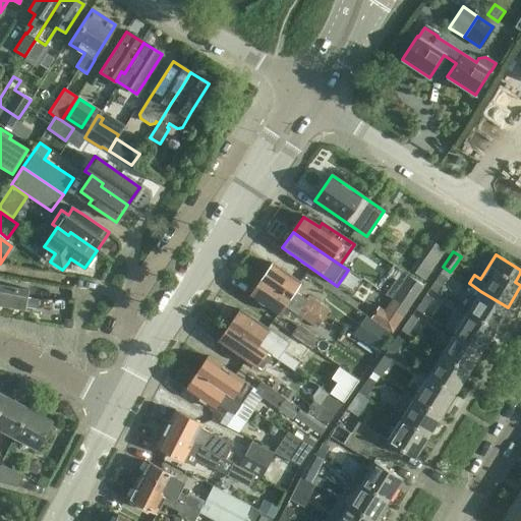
[(288,298),(301,307),(322,321),(328,310),(308,297),(306,299),(293,291),(299,282),(272,264),(261,279),(288,298)]
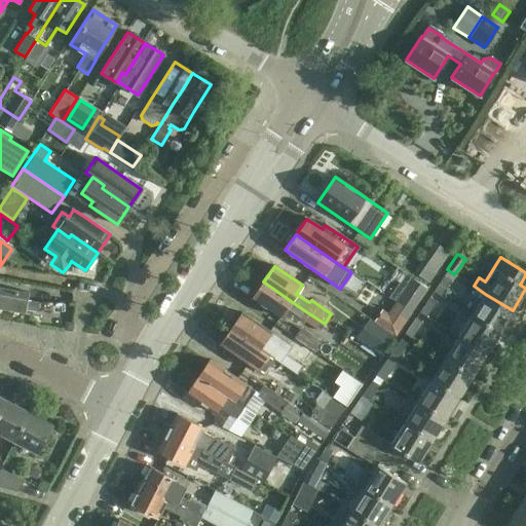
[(440,296),(451,280),(443,275),(433,291),(440,296)]
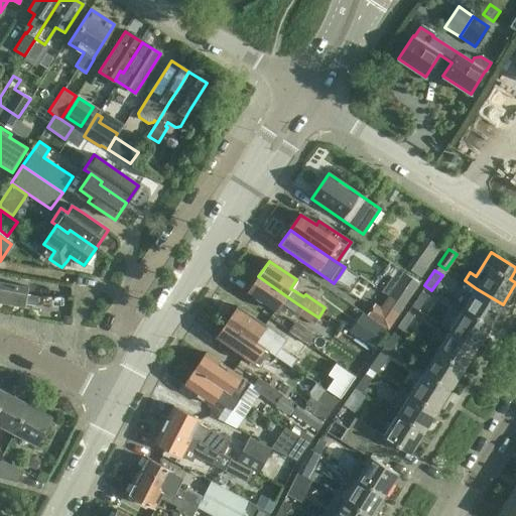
[(318,317),(298,304),(285,295),(258,276),(248,292),(275,311),(281,302),(313,325),(318,317)]
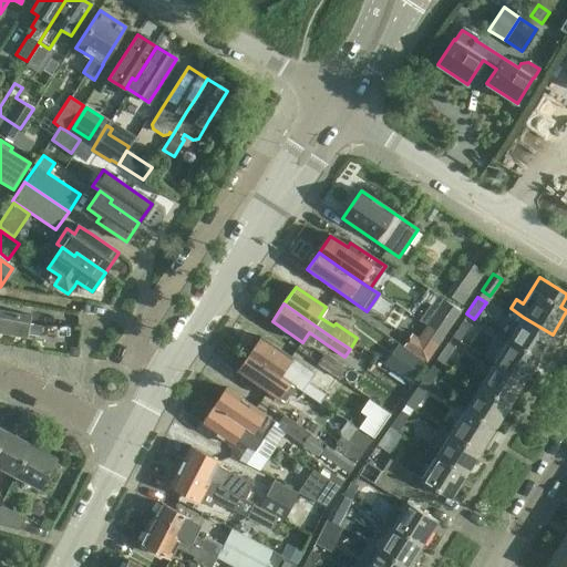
[(444,333),(460,311),(447,303),(432,326),(444,333)]
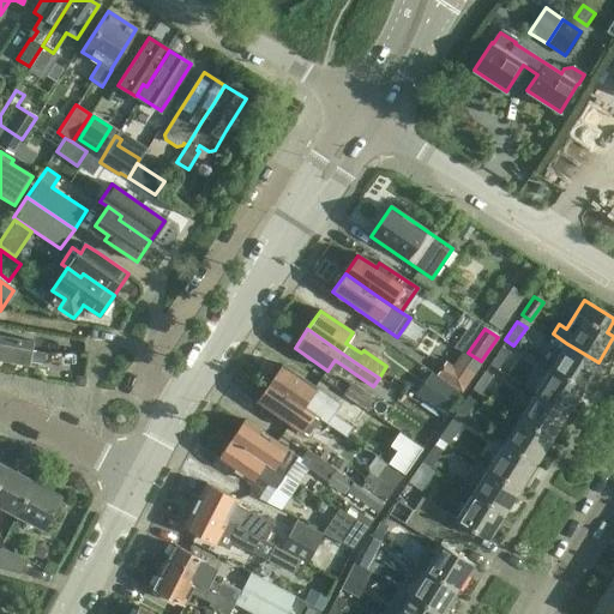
[(0,335),(0,359),(28,365),(29,360),(42,362),(44,354),(30,351),(32,341),(0,335)]
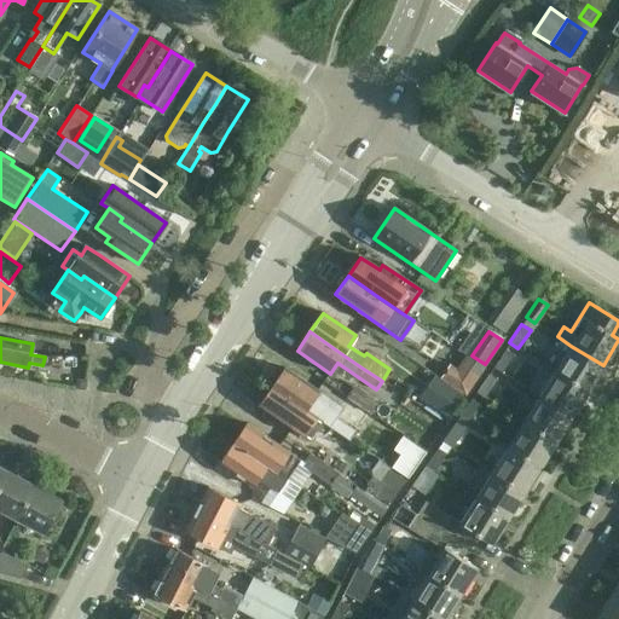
[(571,346),(555,371),(588,392),(603,365),(571,346)]
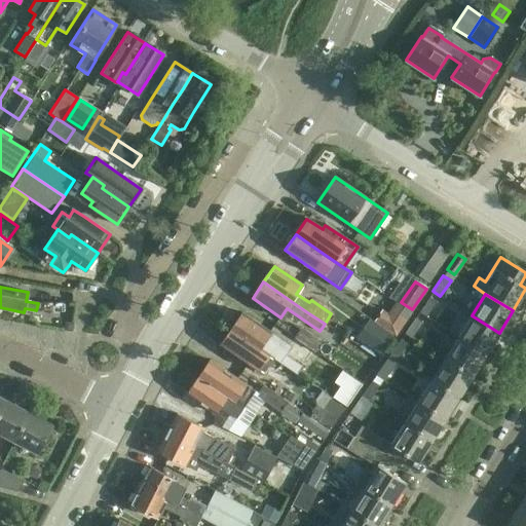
[(418,311),(425,316),(436,302),(428,297),(418,311)]
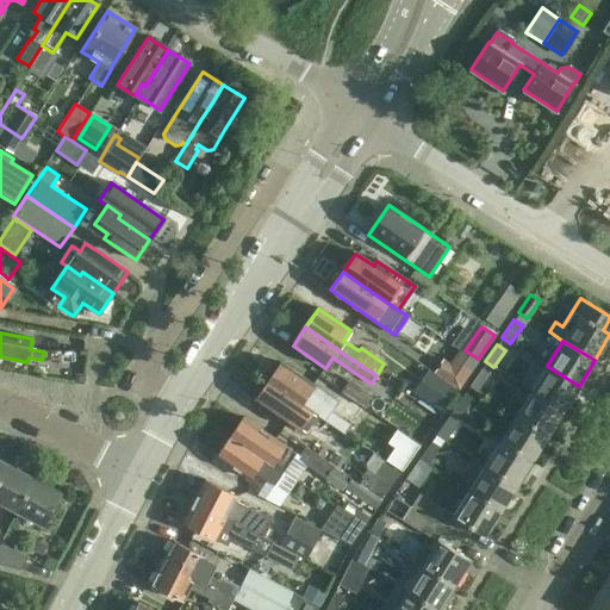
[(340,431),(342,434),(343,434),(355,417),(362,406),(342,392),(329,411),(306,396),(313,385),(281,362),(268,381),(316,415),(340,431)]
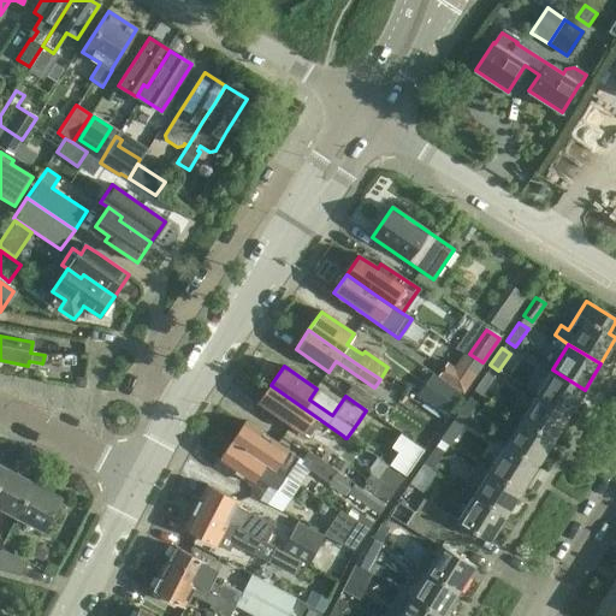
[(552,369),(537,395),(568,415),(585,390),(552,369)]
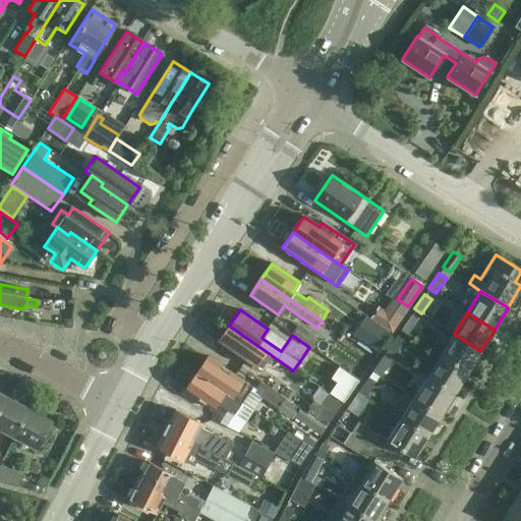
[(407,335),(417,320),(410,314),(400,329),(407,335)]
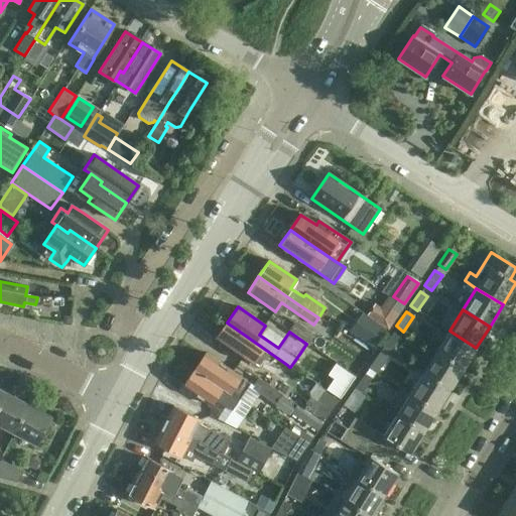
[(289,332),(306,344),(309,346),(313,339),(310,337),(312,334),(295,321),(288,331),(289,332)]
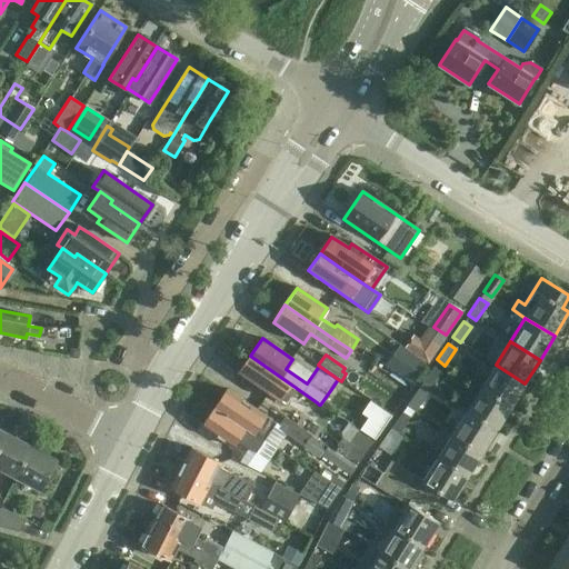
[(250,356),(238,372),(269,395),(282,403),(289,393),(295,387),(250,356)]
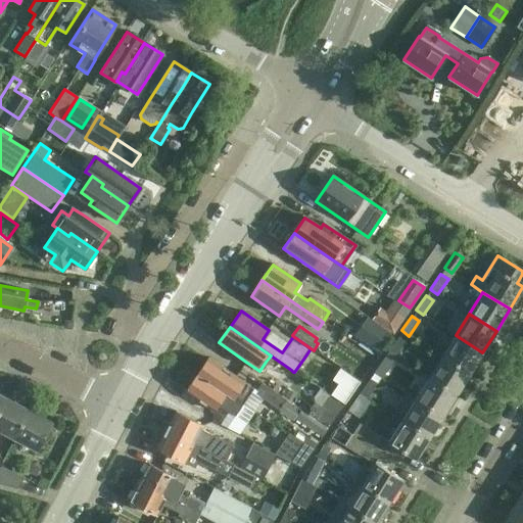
[(456,335),(442,357),(469,374),(482,352),(456,335)]
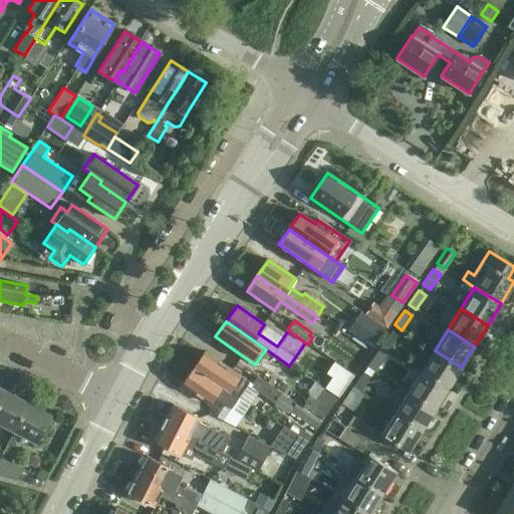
[(388,350),(398,335),(391,330),(380,345),(388,350)]
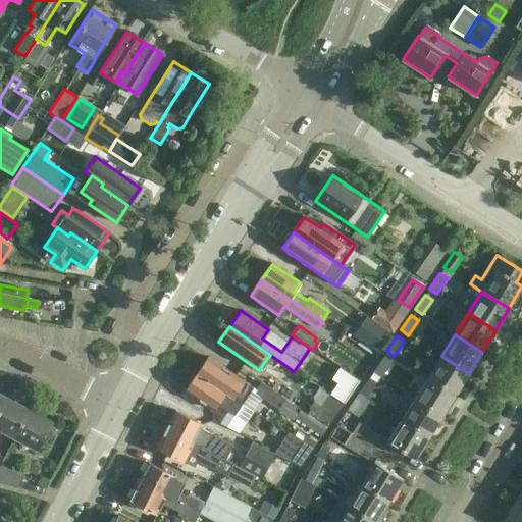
[(379,376),(389,361),(382,356),(372,371),(379,376)]
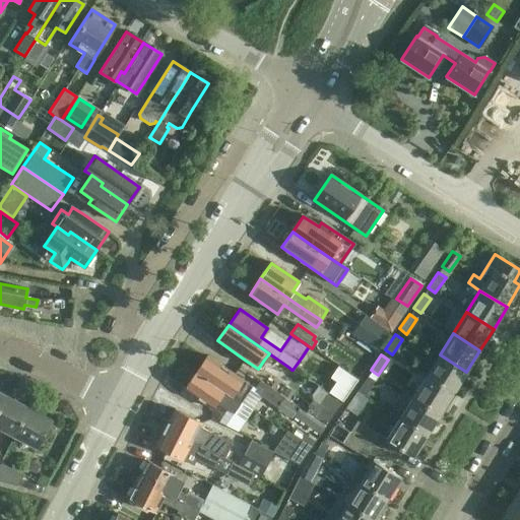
[(440,354),(427,376),(453,393),(466,372),(440,354)]
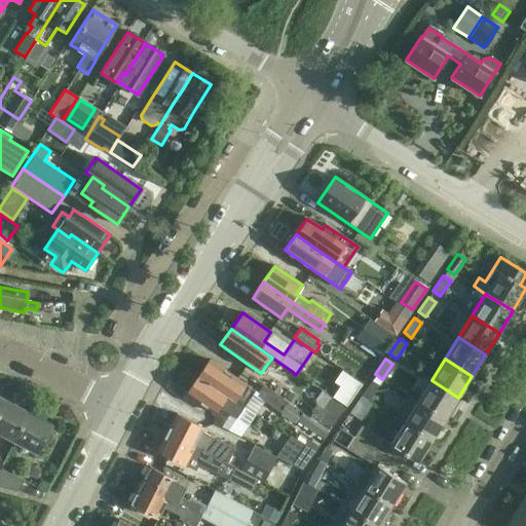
[(210,360),(198,377),(242,408),(255,391),(210,360)]
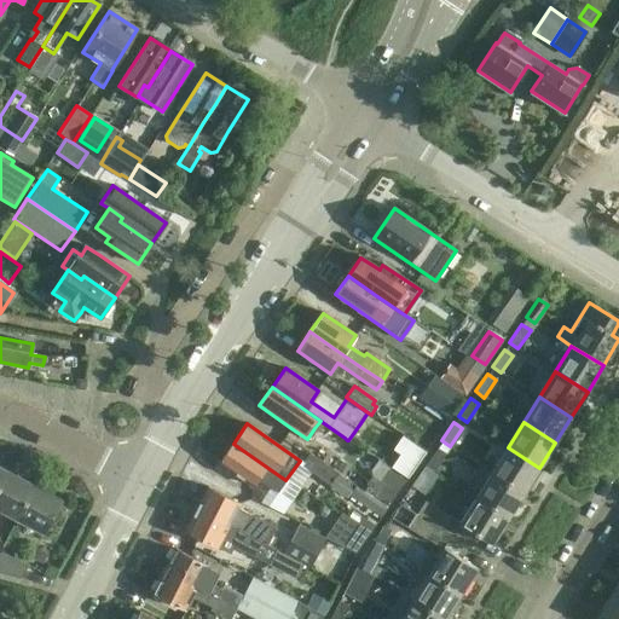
[(400,455),(391,468),(408,479),(412,472),(426,453),(401,437),(393,450),(400,455)]
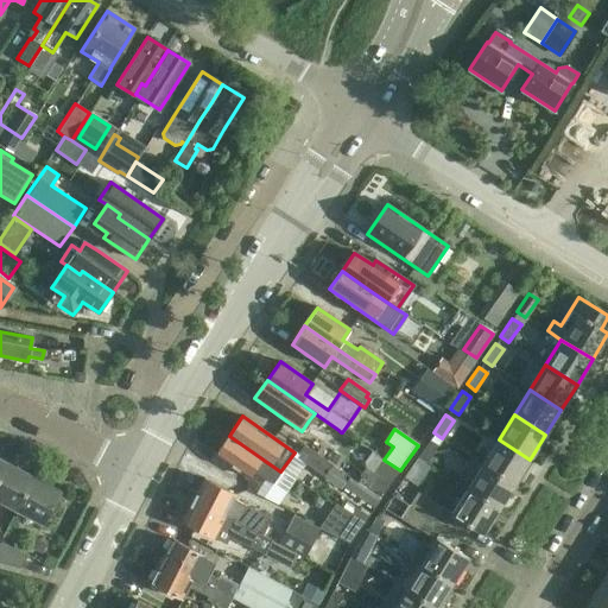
[(215,456),(248,477),(253,470),(272,483),(280,472),(229,436),(215,456)]
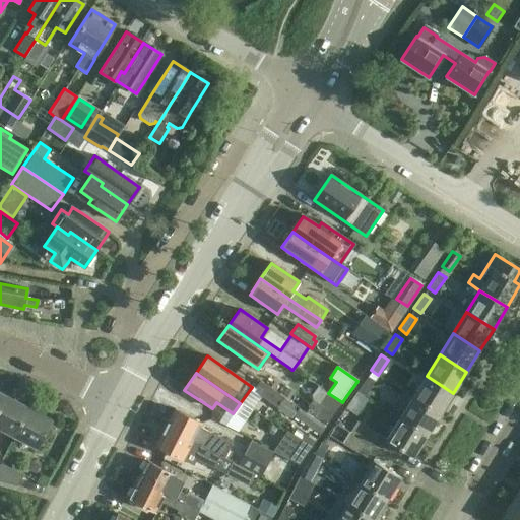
[(364,396),(374,381),(367,376),(356,391),(364,396)]
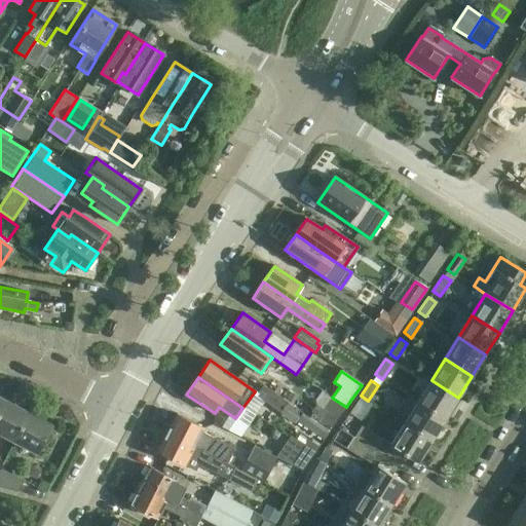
[(431,380),(418,402),(445,419),(458,398),(431,380)]
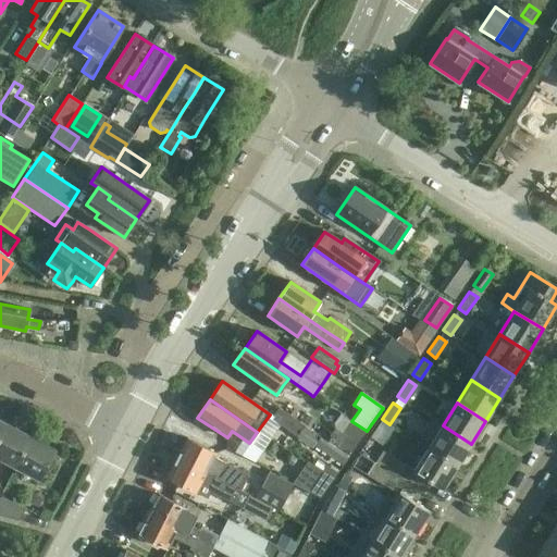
[(270,420),(302,442),(339,468),(346,458),(301,429),(304,426),(289,416),(277,408),(270,420)]
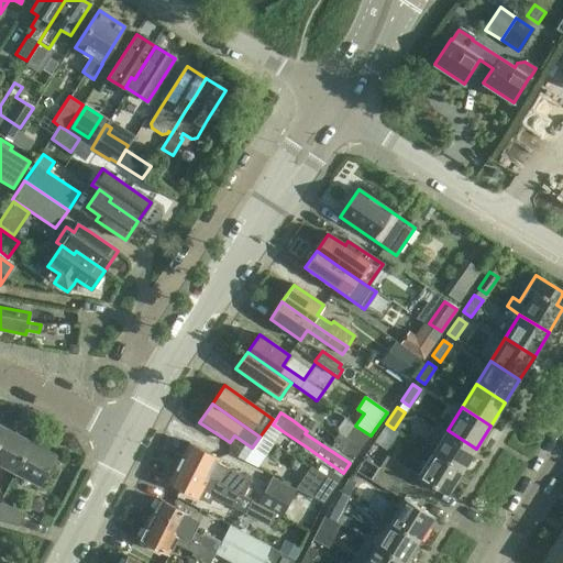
[(337,433),(328,445),(351,461),(367,438),(353,428),(345,440),(337,433)]
